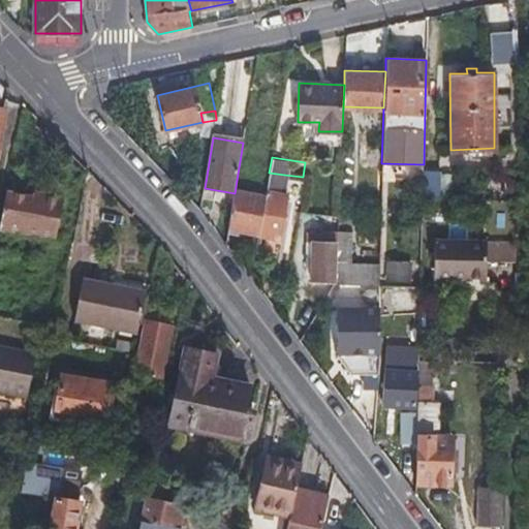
[(517,169),(510,169),(505,169),(505,197),(517,196),(517,169)]
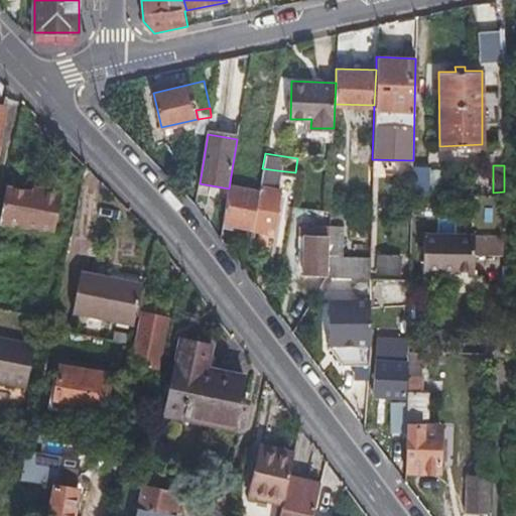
[(262,168),(261,174),(252,226),(252,228),(272,232),(275,210),(279,188),(275,187),(277,170),(262,168)]
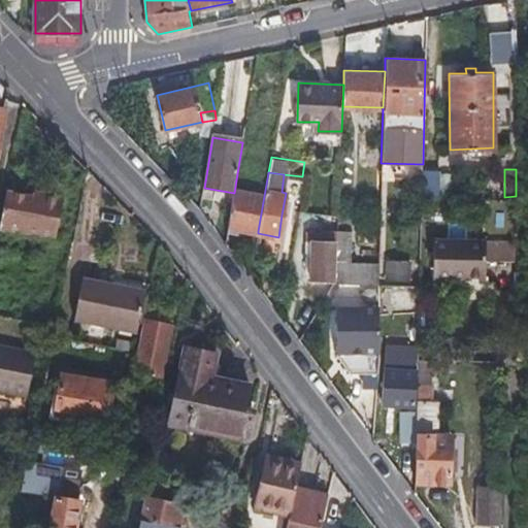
[(439,200),(439,187),(439,172),(424,173),(424,200),(439,200)]
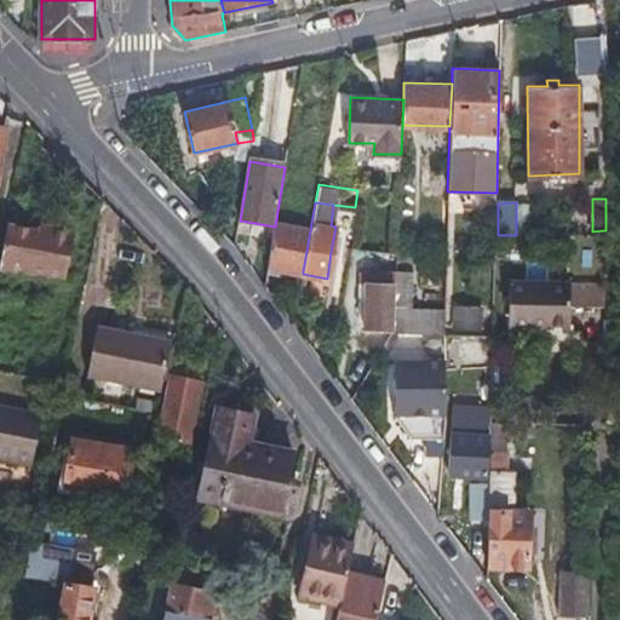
[(314,210),(279,204),(275,227),(269,267),(303,271),(314,210)]
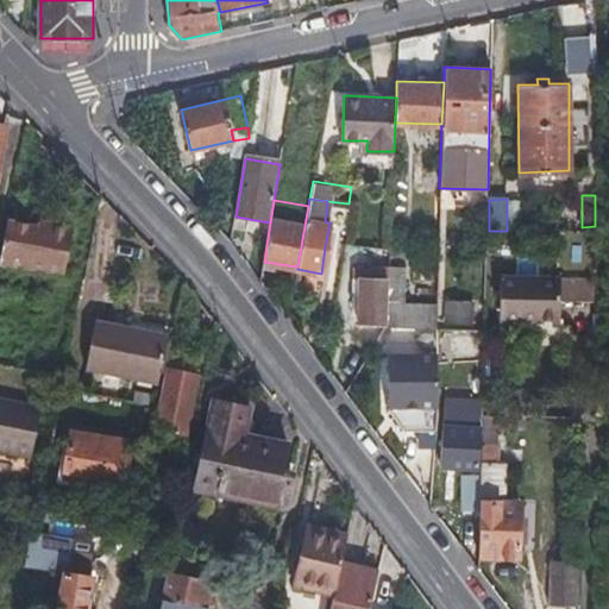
[(529,225),(529,219),(529,213),(514,214),(514,225),(529,225)]
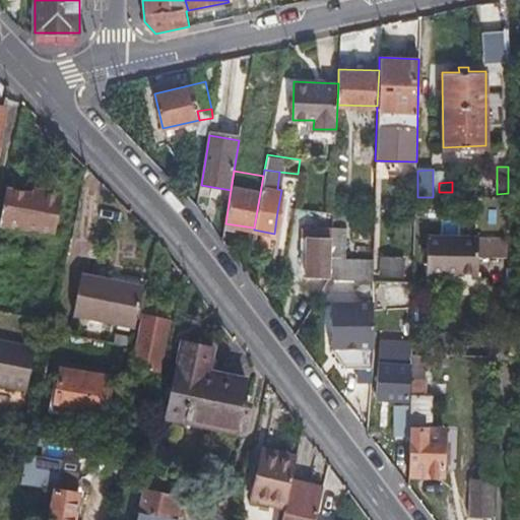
[(44,194),(45,187),(34,185),(31,192),(44,194)]
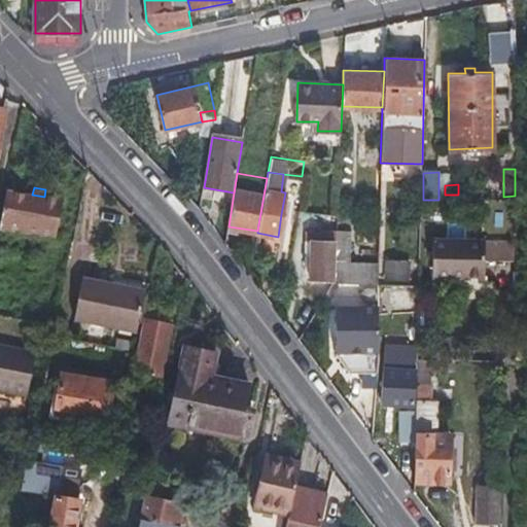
[(8,189),(5,208),(1,227),(20,231),(26,194),(8,189)]
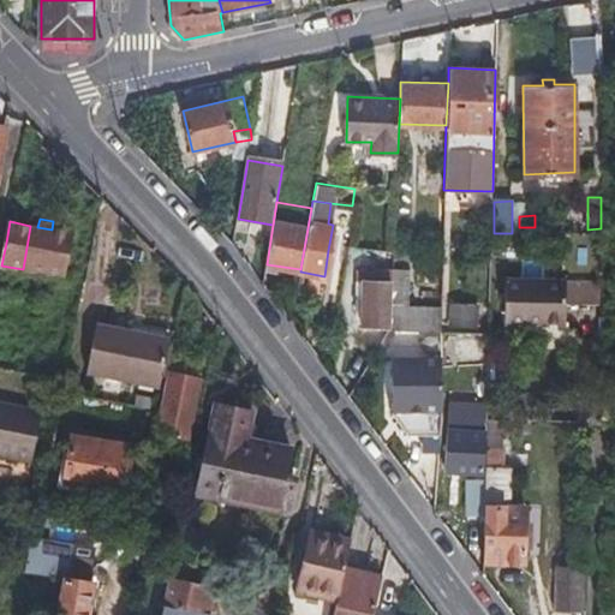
[(30,226),(23,269),(66,276),(76,226),(53,221),(52,230),(37,227),(30,226)]
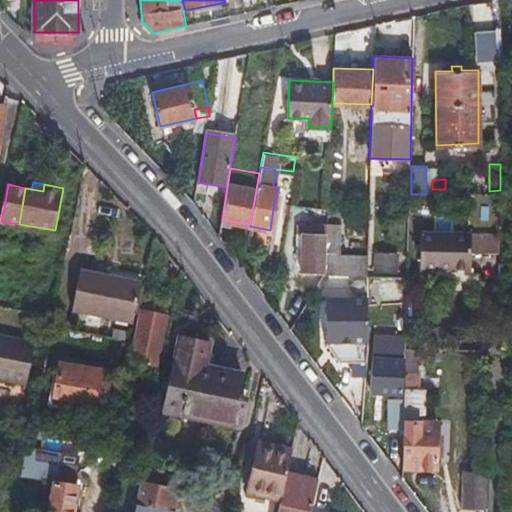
[(288,204),(287,212),(286,221),(311,223),(312,206),(288,204)]
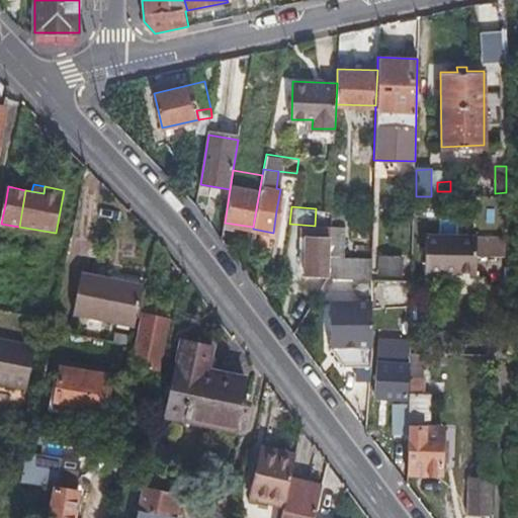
[(343,210),(331,209),(330,231),(330,245),(341,245),(343,210)]
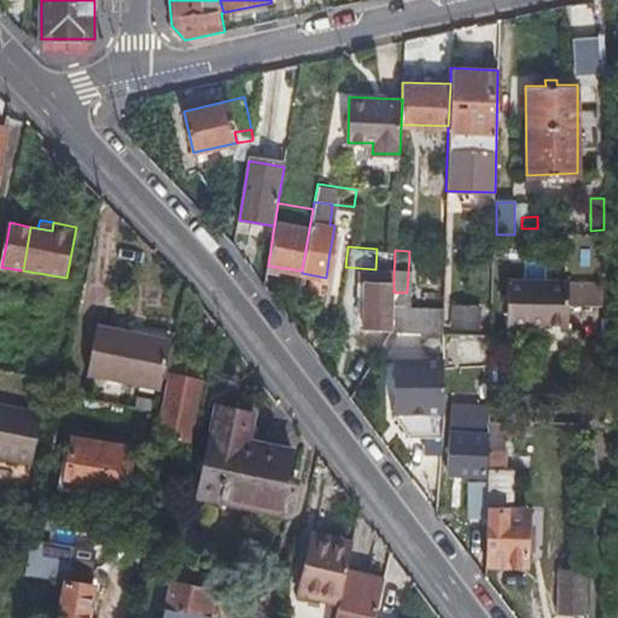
[(374,274),(373,278),(373,283),(365,281),(362,325),(391,327),(394,292),(394,275),(374,274)]
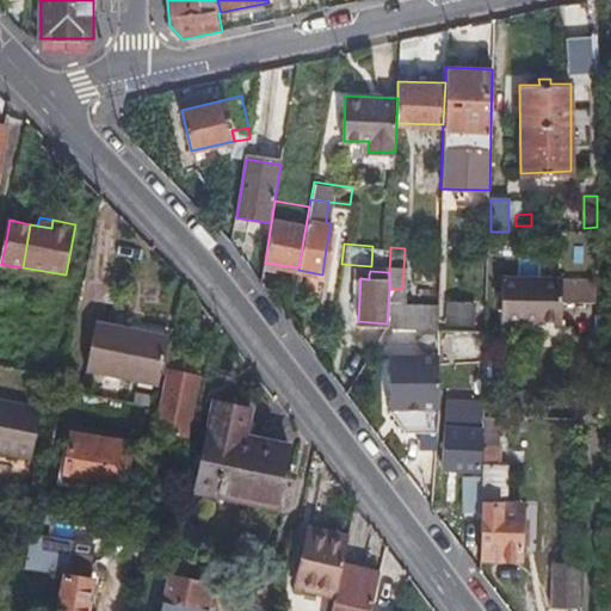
[(503,278),(503,298),(501,320),(562,321),(562,302),(598,302),(597,281),(503,278)]
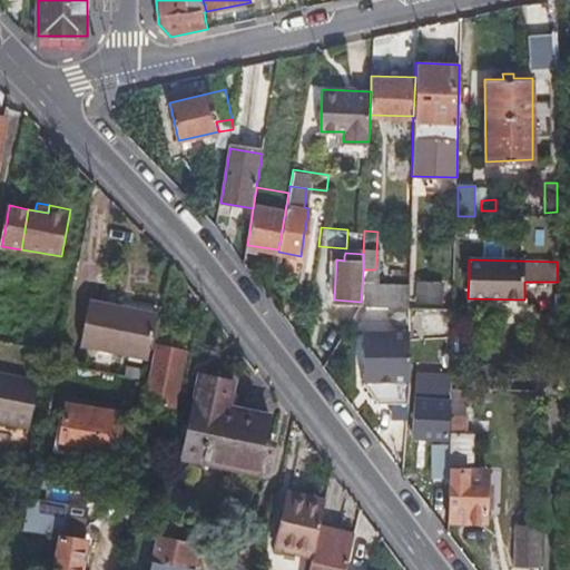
[(440,297),(440,292),(440,286),(419,286),(419,297),(440,297)]
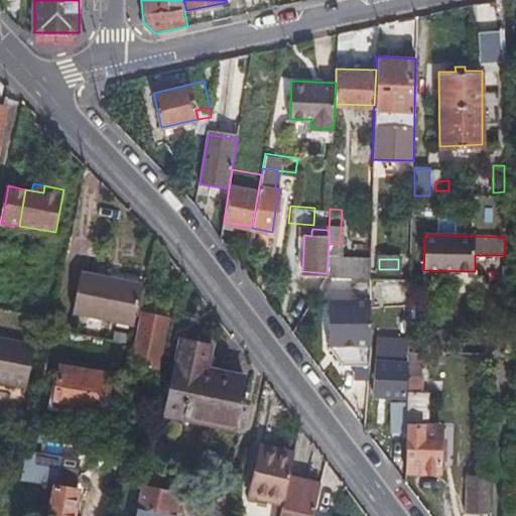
[(74,311),(104,317),(134,323),(141,282),(80,271),(74,311)]
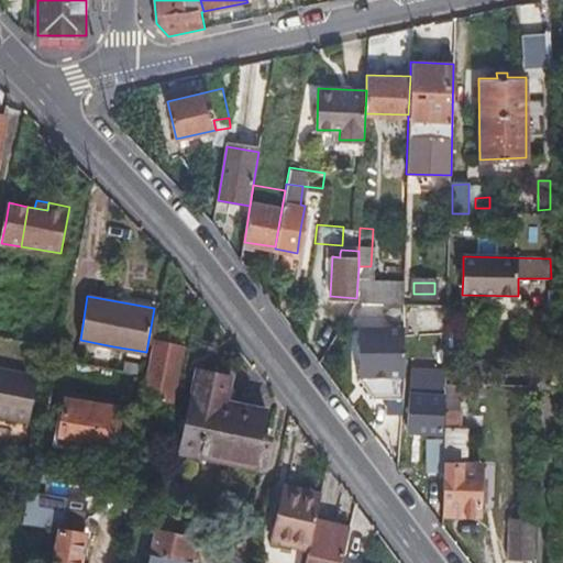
[(143,406),(161,409),(164,410),(177,341),(159,338),(153,372),(150,371),(143,406)]
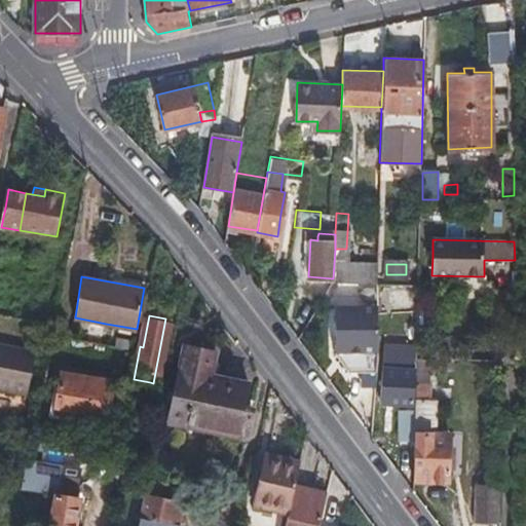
[(253,406),(250,405),(247,404),(250,380),(212,372),(216,349),(184,343),(170,420),(210,427),(212,422),(248,428),(253,406)]
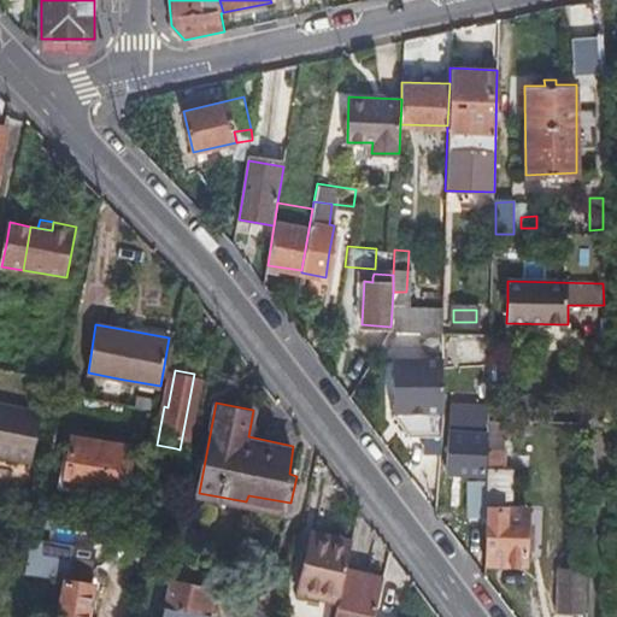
[(5,405),(0,404),(0,406),(0,454),(33,460),(41,415),(5,409),(5,405)]
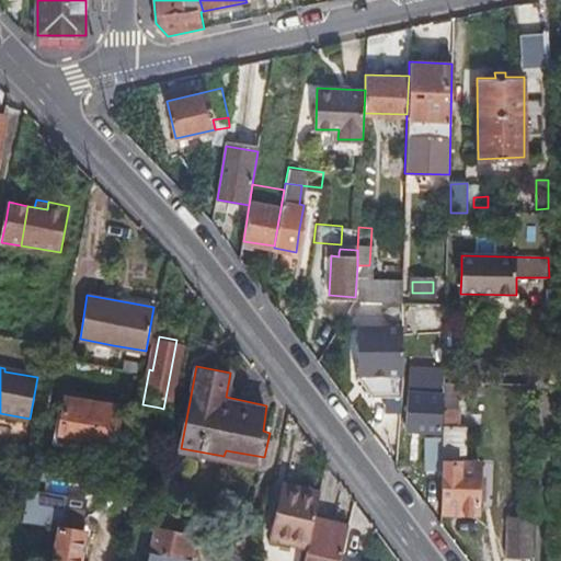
[(38,374),(4,368),(4,371),(37,377),(38,374)]
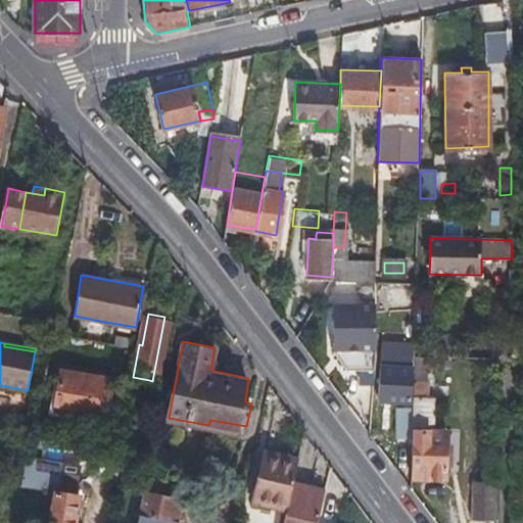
[(360,368),(359,378),(357,388),(372,390),(375,357),(328,349),(334,365),(360,368)]
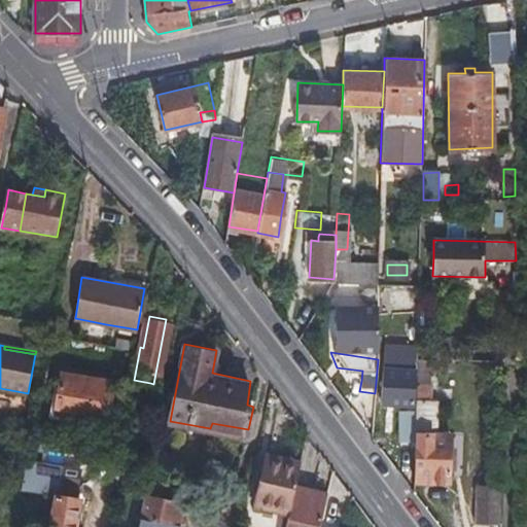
[(406,370),(395,370),(384,370),(382,402),(410,403),(411,371),(417,371),(417,358),(407,357),(406,370)]
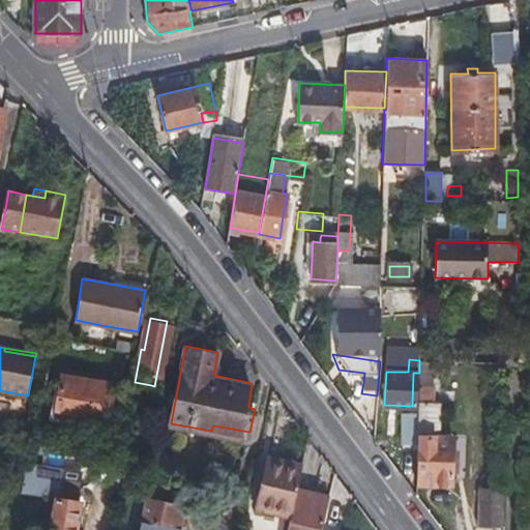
[(62,374),(58,393),(54,413),(108,423),(115,384),(62,374)]
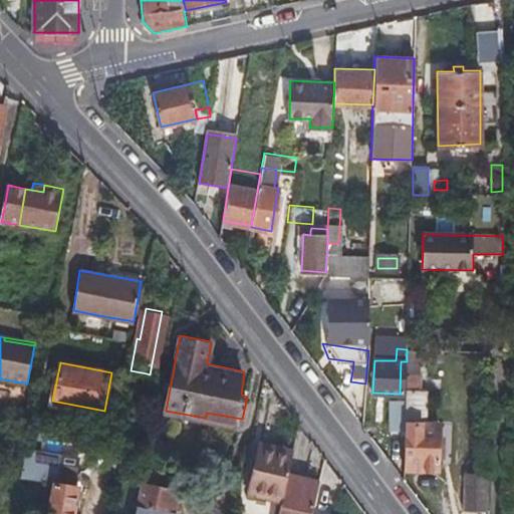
[(406,391),(412,391),(418,392),(418,376),(406,375),(406,391)]
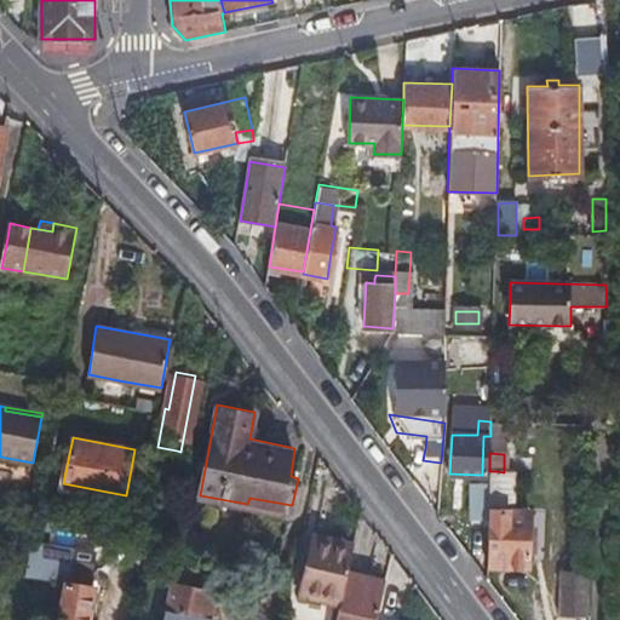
[(291,514),(292,505),(250,498),(247,504),(291,514)]
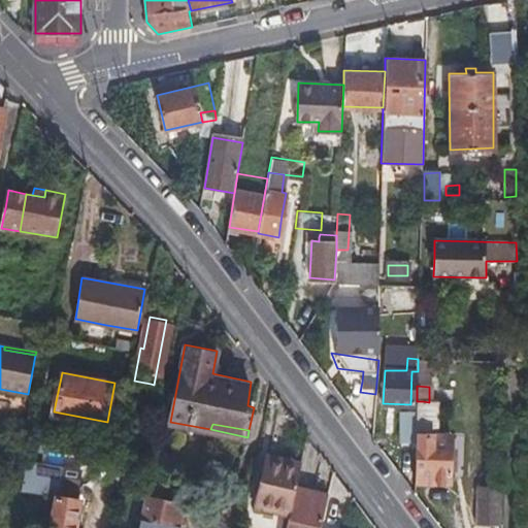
[(414,479),(431,480),(450,480),(450,436),(416,435),(414,479)]
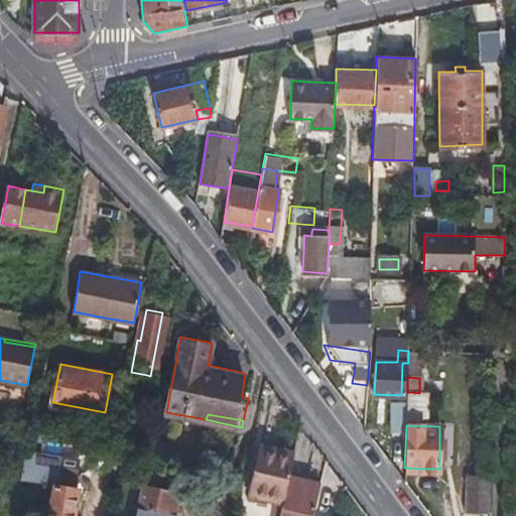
[(49,441),(51,434),(31,431),(30,438),(49,441)]
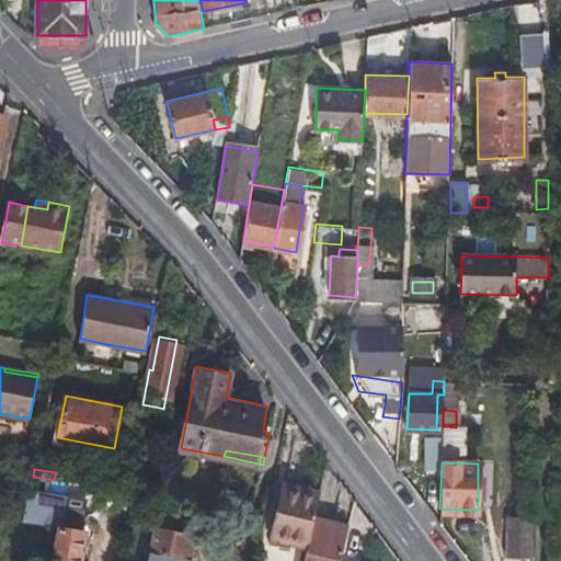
[(91,478),(90,484),(89,491),(99,492),(101,480),(91,478)]
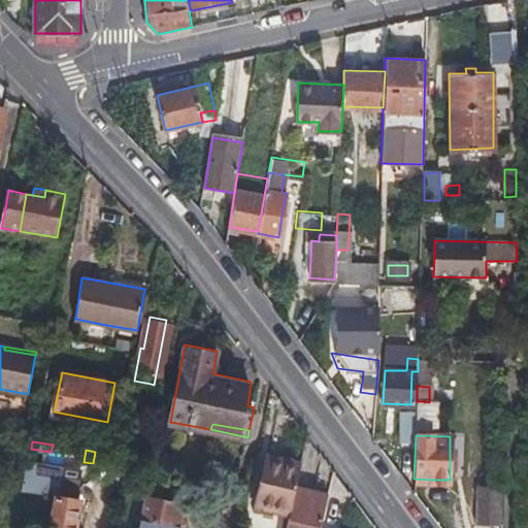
[(294,487),(295,482),(300,463),(266,455),(254,504),(288,513),(292,496),(294,487)]
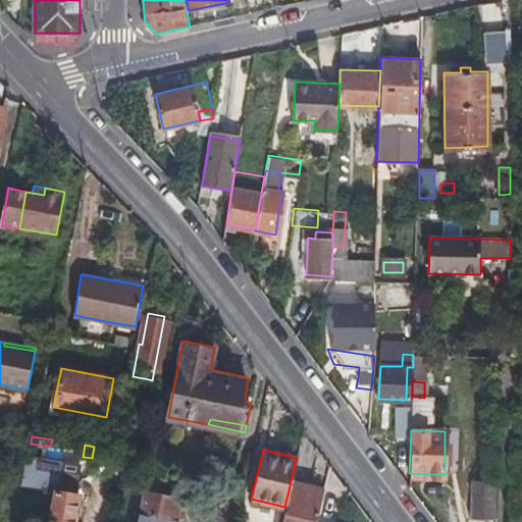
[(74,521),(83,481),(77,479),(80,467),(29,457),(23,483),(55,487),(48,521),(74,521)]
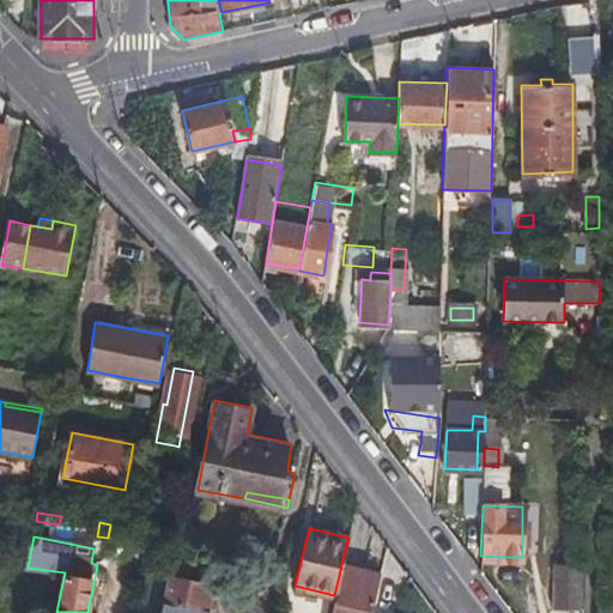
[(343,559),(382,569),(387,547),(349,538),(343,559)]
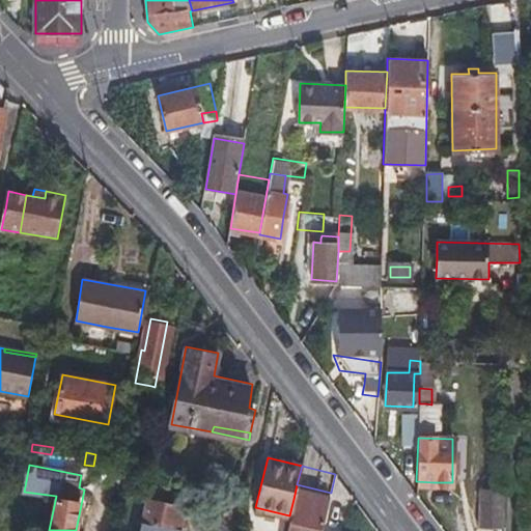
[(335,474),(331,493),(330,498),(328,505),(342,508),(346,487),(335,473),(335,474)]
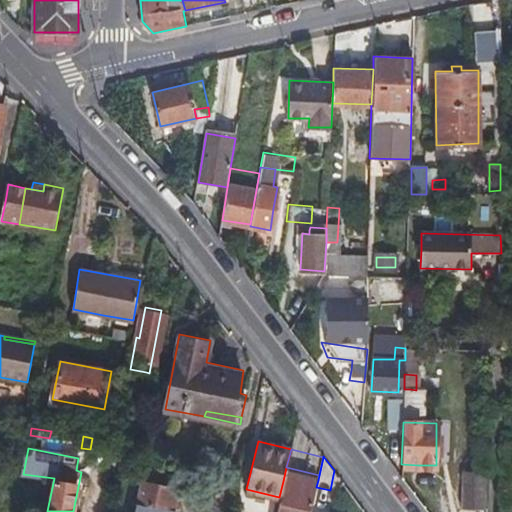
[(485,469),(475,469),(464,469),(465,506),(485,505),(485,469)]
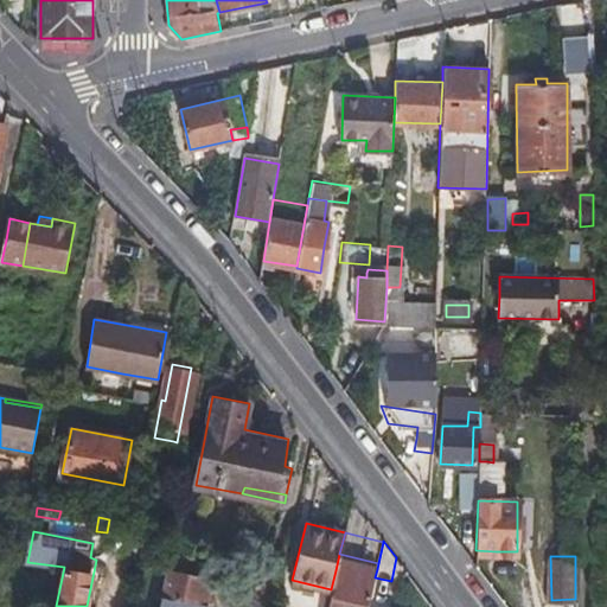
[(375,577),(377,569),(338,560),(336,570),(331,589),(326,606),(368,606),(370,600),(375,579),(375,577)]
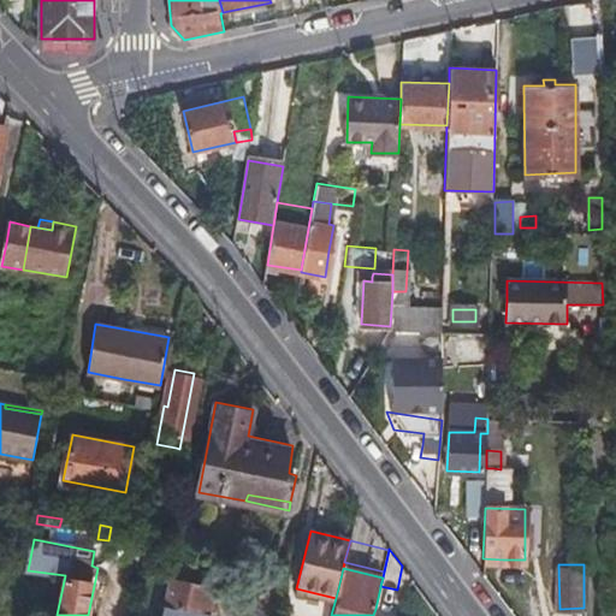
[(160,615),(205,615),(213,582),(171,573),(160,615)]
